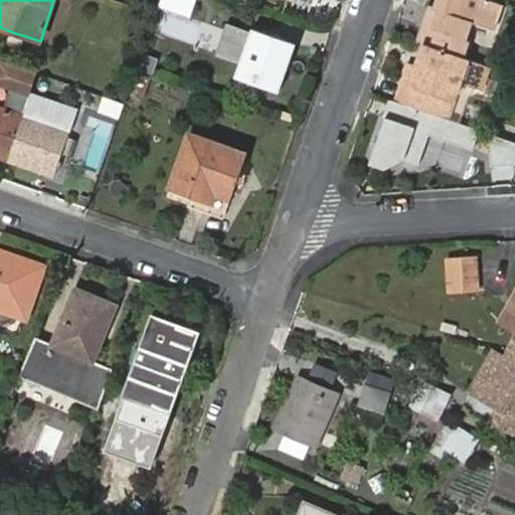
[(191,15),(196,0),(161,0),(159,5),(191,15)]
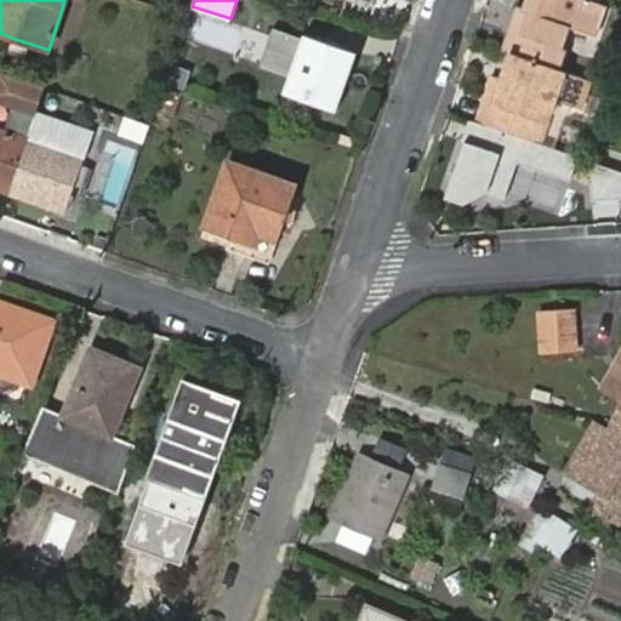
[(511,30),(503,50),(512,53),(559,69),(567,50),(562,49),(569,27),(597,36),(607,6),(590,0),(527,0),(523,11),(529,13),(522,34),(511,30)]
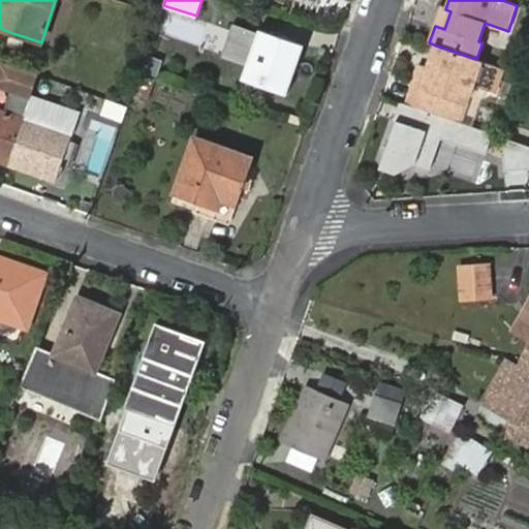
[(441,7),(435,26),(444,29),(450,11),(445,9),(441,7)]
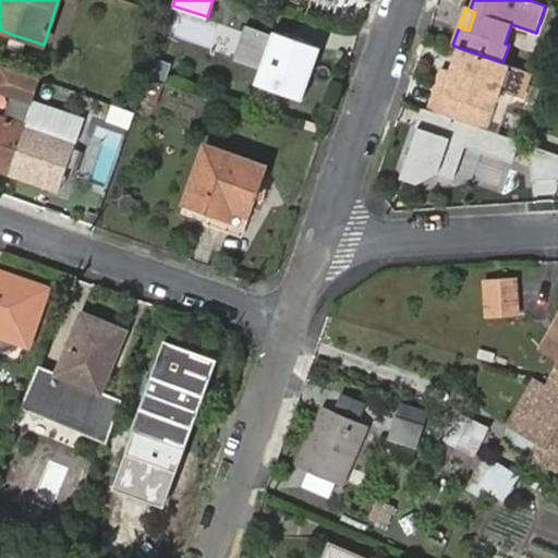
[(255,84),(302,100),(320,49),(274,32),(273,36),(247,27),(235,60),(261,69),(255,84)]
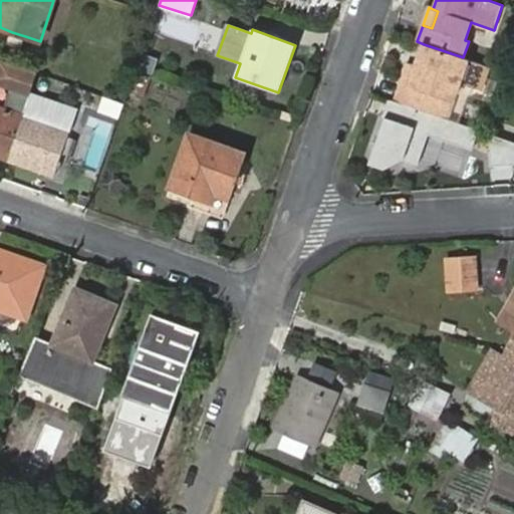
[(25,36),(12,32),(10,37),(8,42),(21,47),(25,36)]
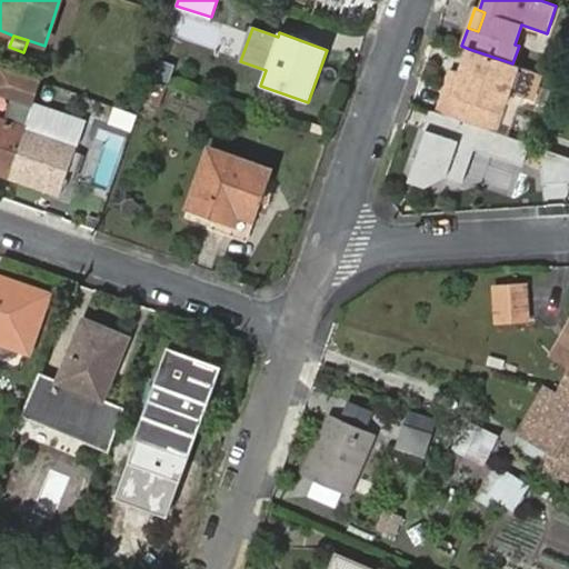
[(488,107),(502,111),(518,66),(512,63),(469,49),(461,73),(453,93),(446,91),(438,112),(449,116),(481,127),(488,107)]
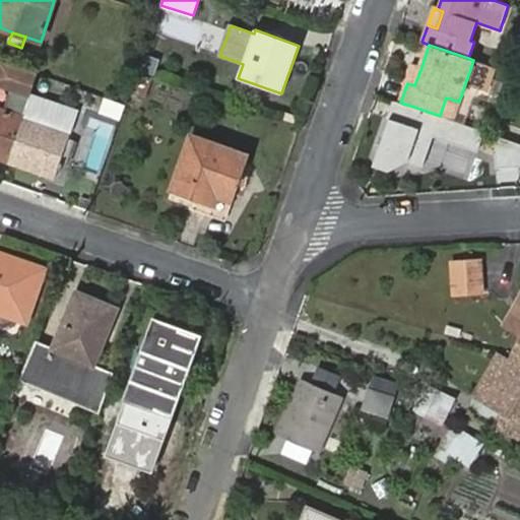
[(143,56),(139,66),(149,69),(152,59),(143,56)]
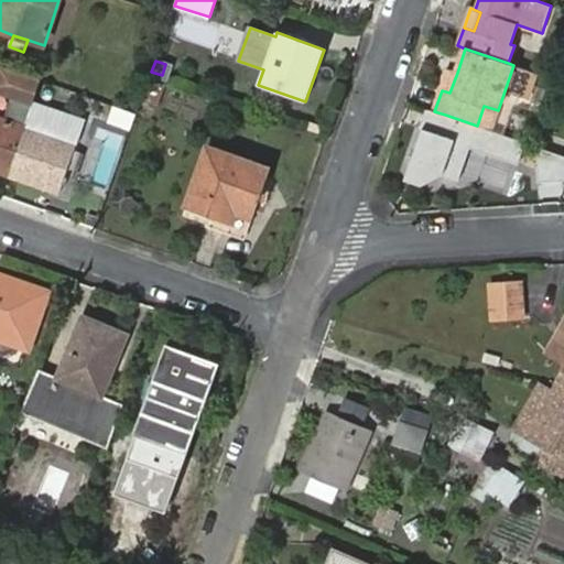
[(0,171),(9,174),(24,130),(25,128),(31,112),(33,106),(42,79),(29,74),(1,64),(0,67),(0,90),(13,96),(4,120),(0,118),(0,171)]
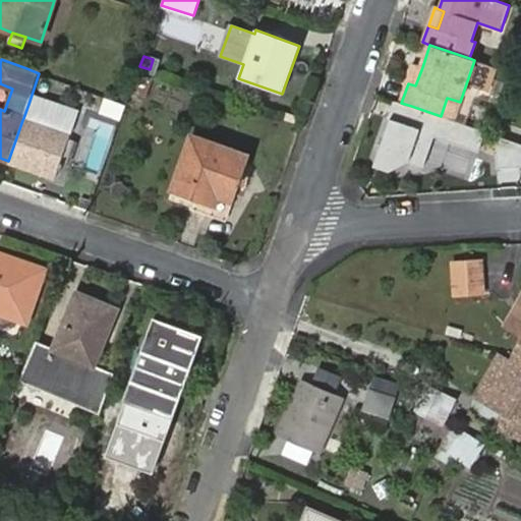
[(414,65),(408,83),(415,85),(422,67),(414,65)]
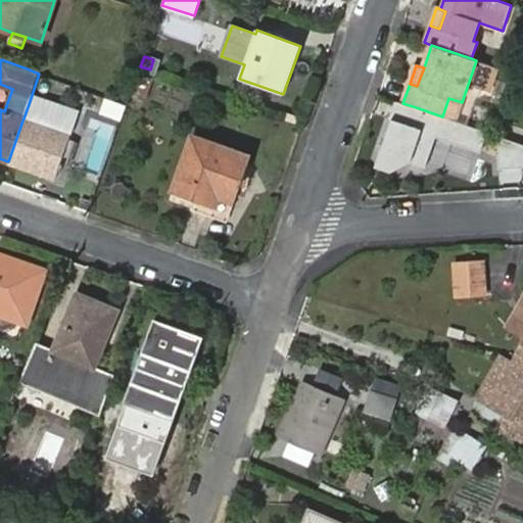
[(46,102),(55,79),(39,74),(31,98),(46,104),(46,102)]
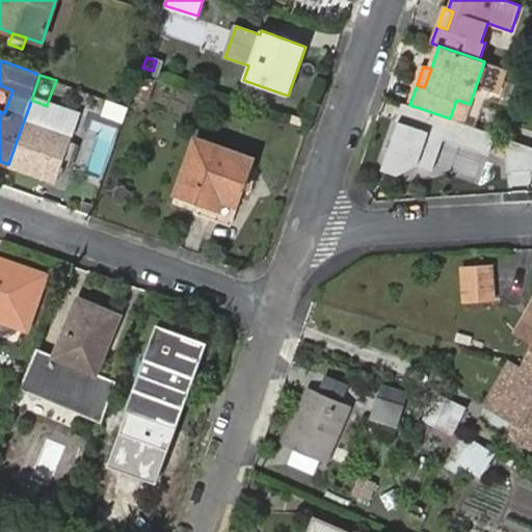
[(24,121),(23,123),(71,140),(80,115),(47,104),(47,106),(31,100),(29,106),(24,121)]
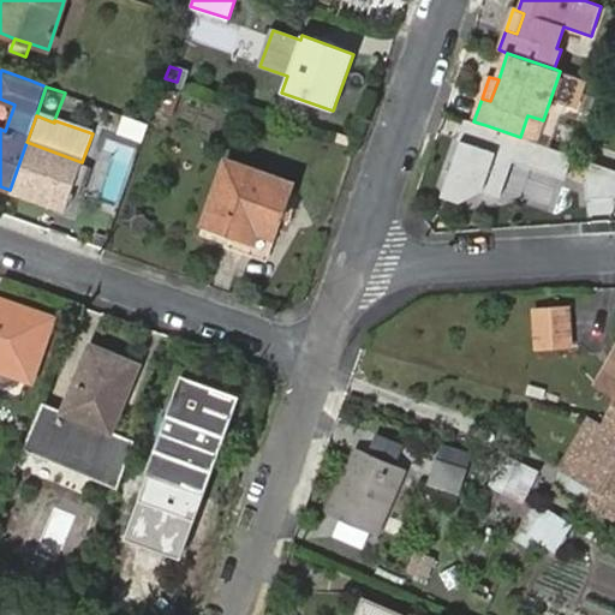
[(523,138),(535,142),(543,120),(527,115),(520,137),(523,138)]
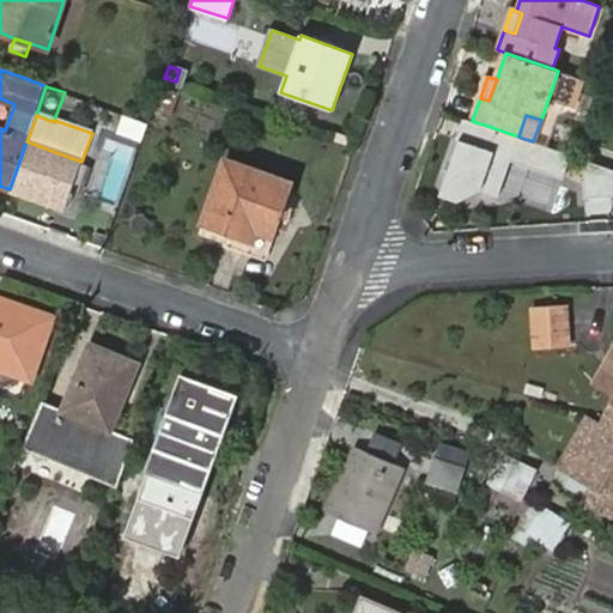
[(472,121),(467,119),(460,139),(477,145),(484,125),(472,121)]
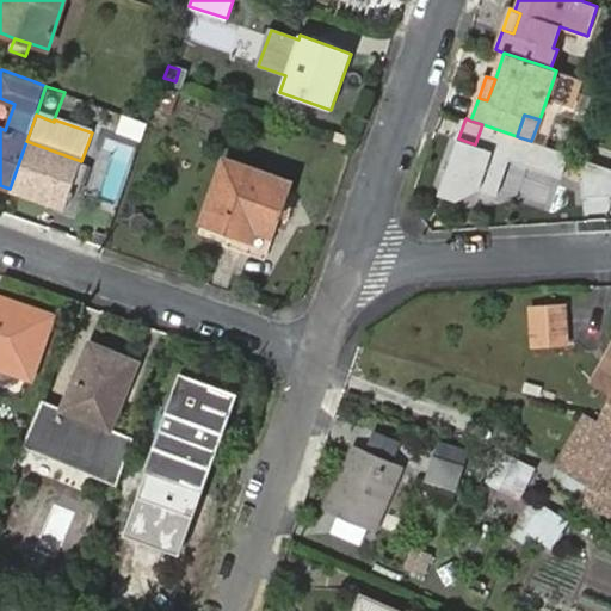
[(498,196),(519,137),(517,136),(482,124),(475,144),(458,139),(438,195),(457,202),(480,189),(498,196)]
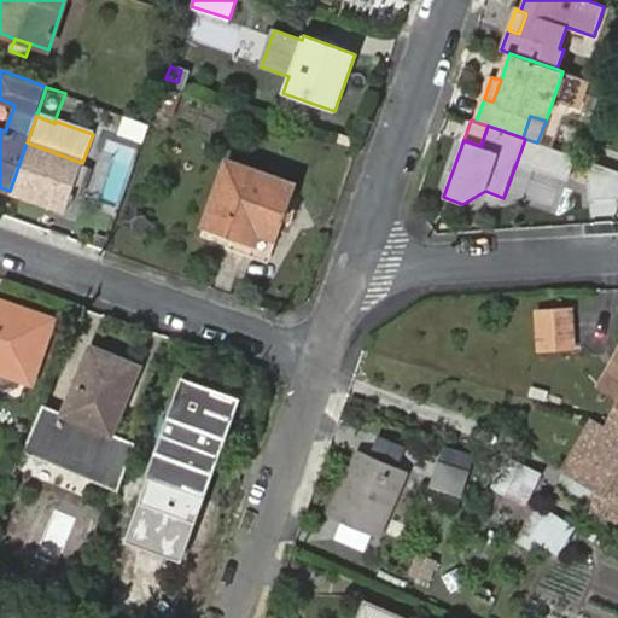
[(27,143),(10,191),(56,207),(58,200),(69,202),(82,163),(27,143)]
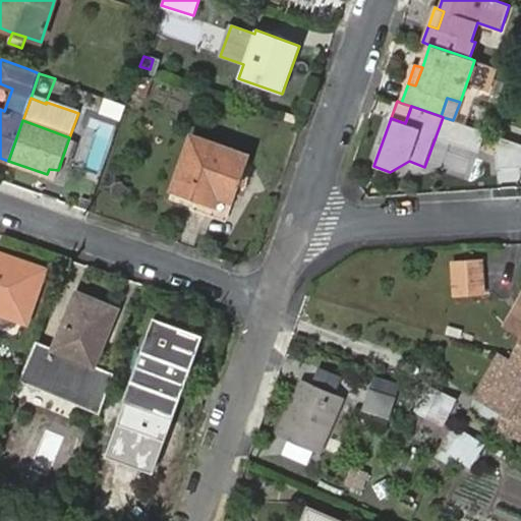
[(246,165),(249,158),(192,136),(172,192),(181,195),(193,199),(213,207),(218,194),(234,200),(239,185),(242,178),(246,165)]
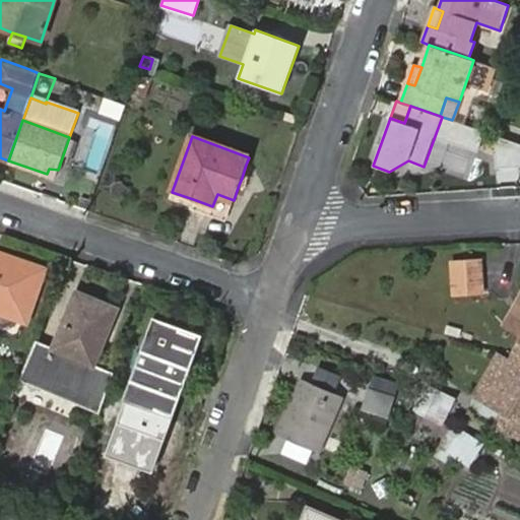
[(49,169),(47,174),(56,177),(58,170),(49,169)]
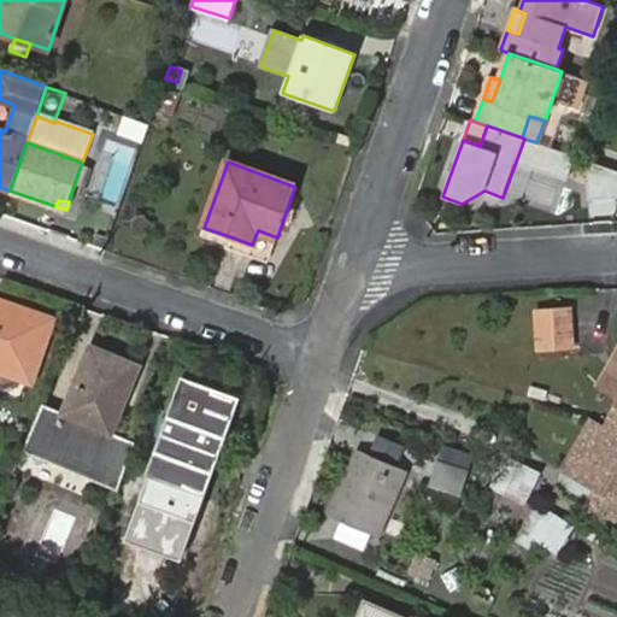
[(0,368),(30,378),(51,321),(0,301),(0,368)]
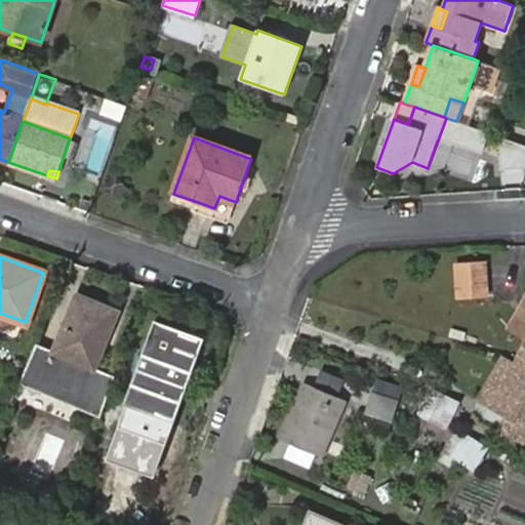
[(485,264),(457,265),(458,296),(486,295),(485,264)]
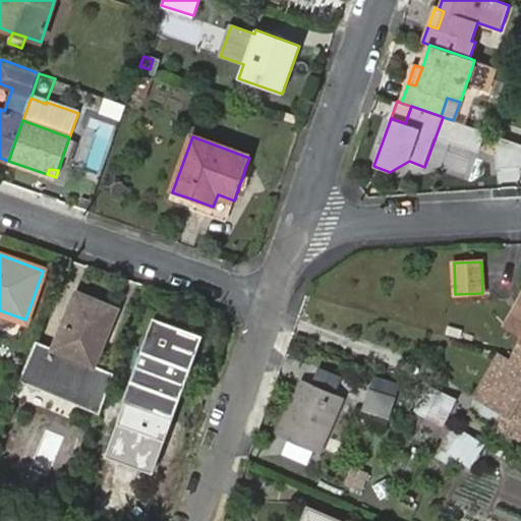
[(54,351),(35,343),(25,363),(20,377),(98,408),(101,409),(114,375),(92,366),(102,342),(106,333),(108,329),(115,309),(77,294),(68,315),(66,322),(65,324),(54,351)]
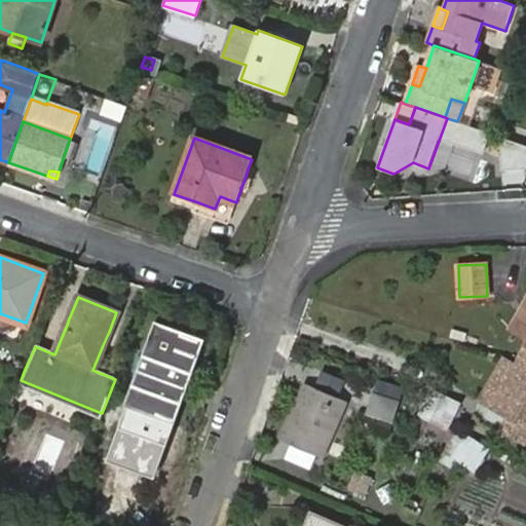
[(525,338),(525,345),(518,361),(525,365),(525,302),(511,330),(525,338)]
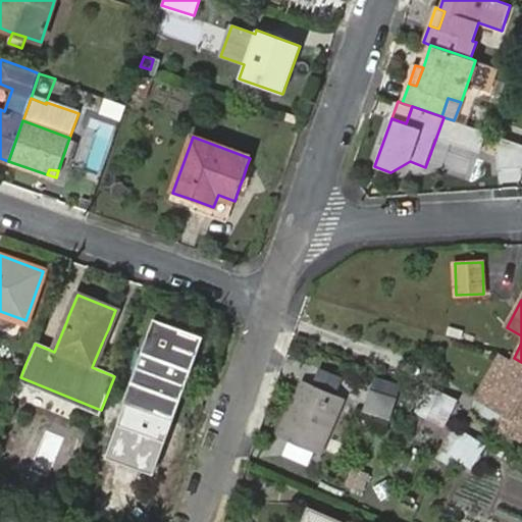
[(156,322),(149,341),(189,355),(167,413),(174,416),(202,340),(195,336),(156,322)]
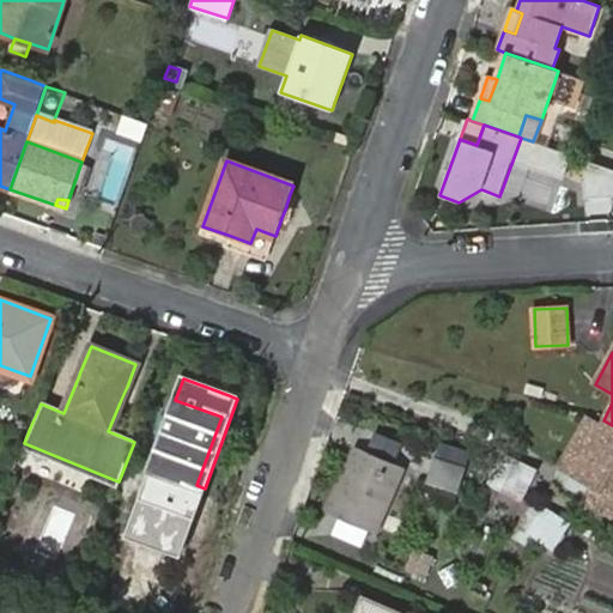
[(222,417),(175,400),(150,469),(196,485),(222,417)]
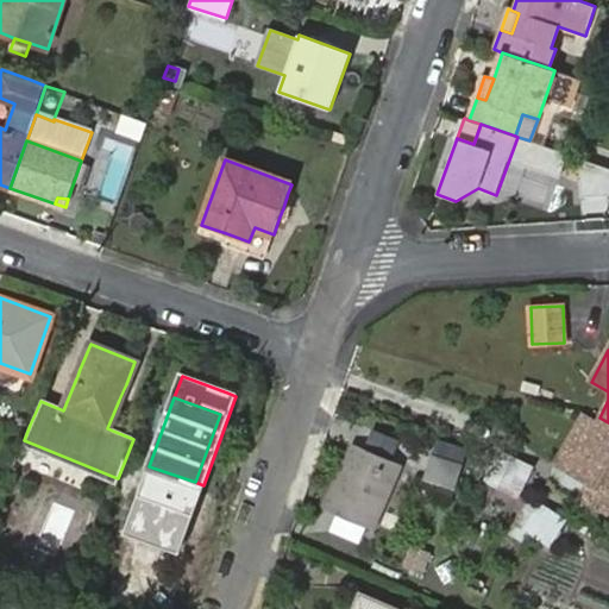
[(553,462),(567,471),(600,418),(582,413),(553,462)]
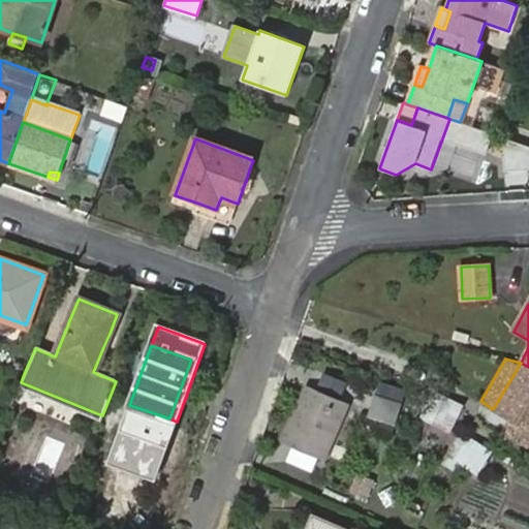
[(528,367),(521,363),(493,409),(512,421),(503,436),(528,450),(528,367)]
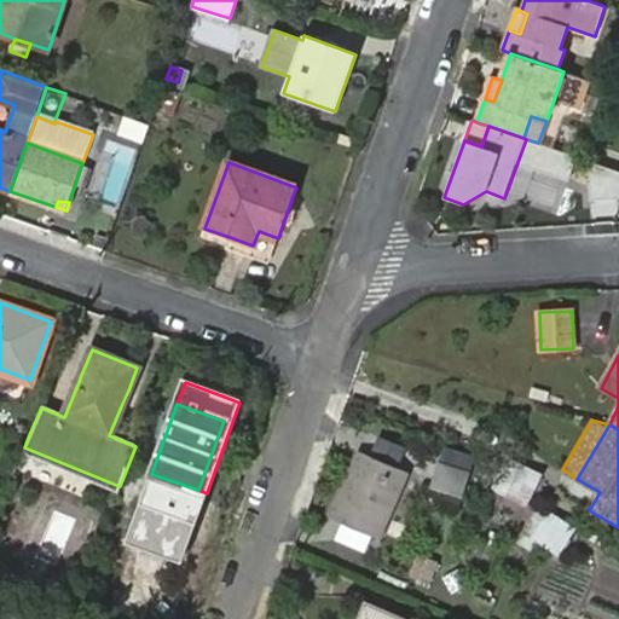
[(379,537),(408,472),(360,451),(331,518),(379,537)]
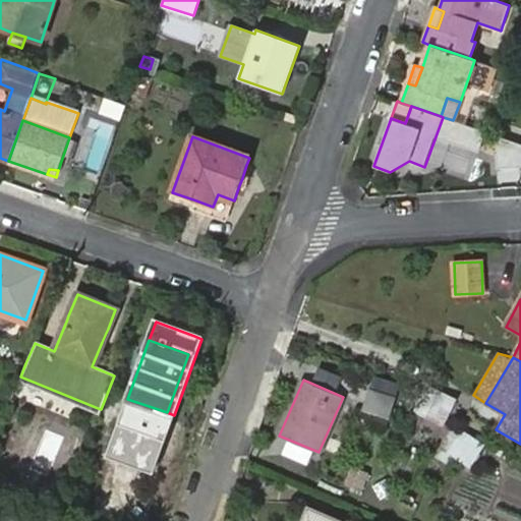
[(443,421),(455,398),(428,386),(417,408),(443,421)]
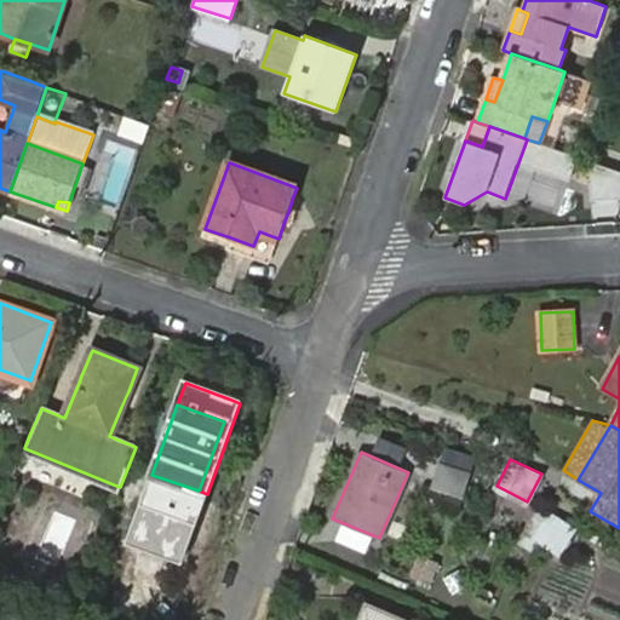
[(431,487),(463,497),(471,472),(438,463),(431,487)]
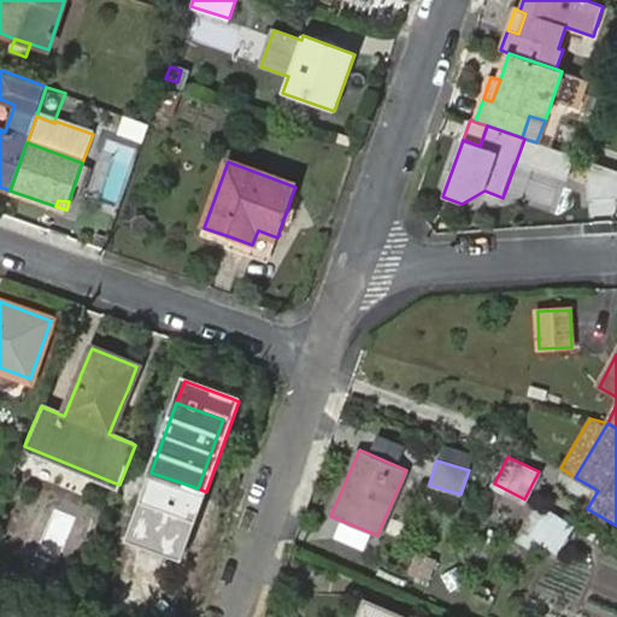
[(548,517),(533,507),(529,513),(534,517),(526,529),(557,550),(571,528),(551,515),(548,517)]
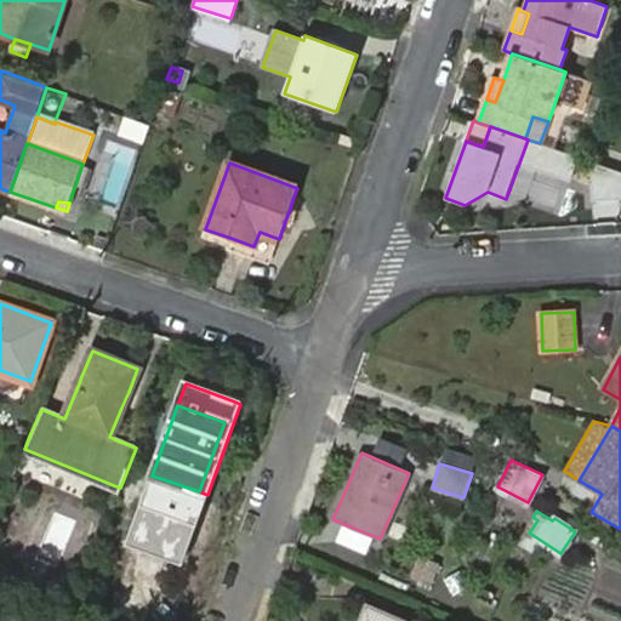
[(421,556),(415,576),(434,581),(439,560),(421,556)]
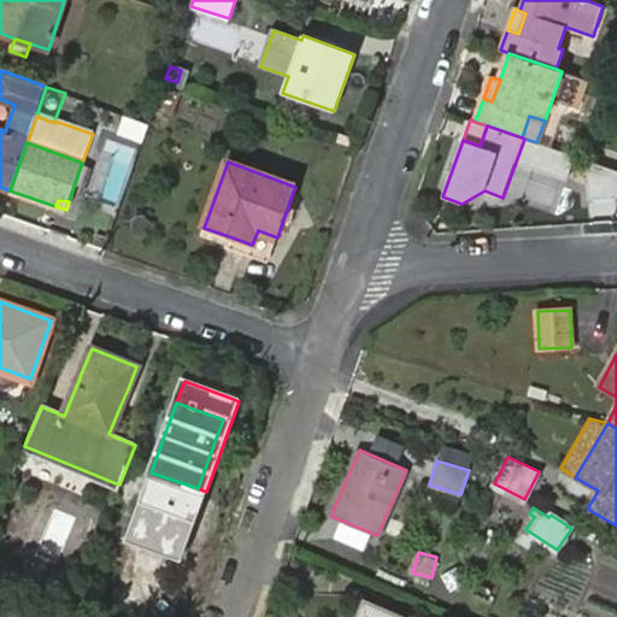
[(397,616),(366,604),(360,616),(397,616)]
